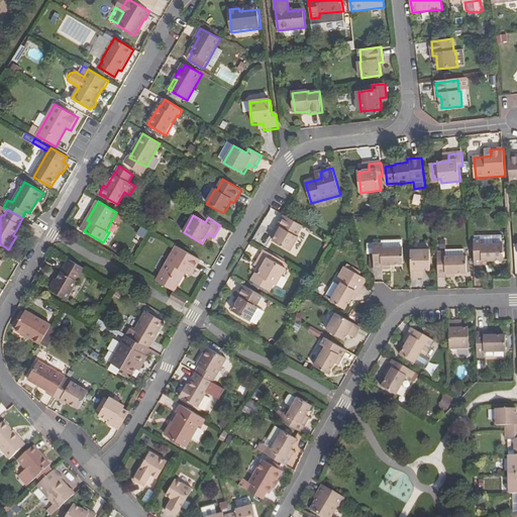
[(281,230),(279,234),(274,241),(292,252),(300,238),(298,237),(304,227),(286,216),(278,228),(281,230)]
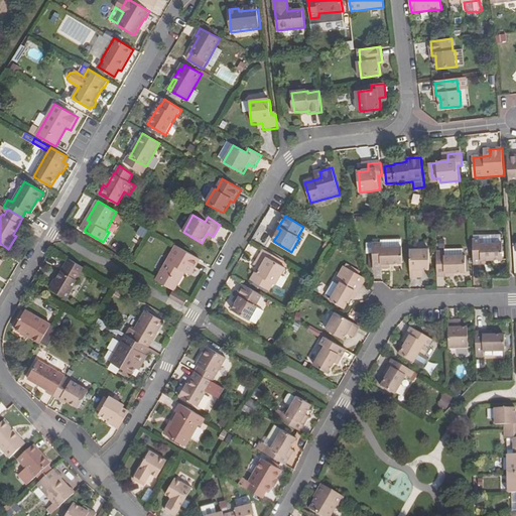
[(82,230),(84,231),(90,222),(87,220),(82,230)]
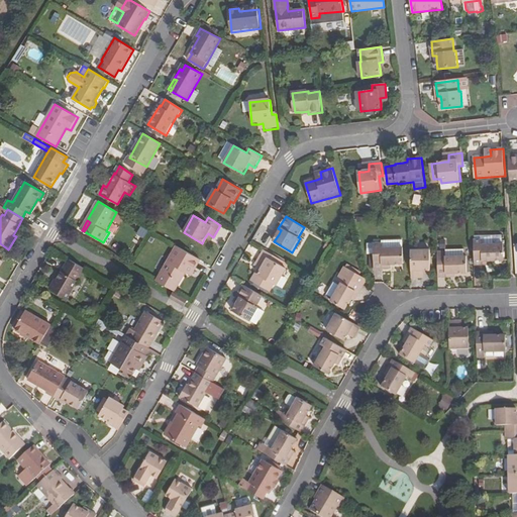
[(13,235),(16,236),(22,225),(19,224),(13,235)]
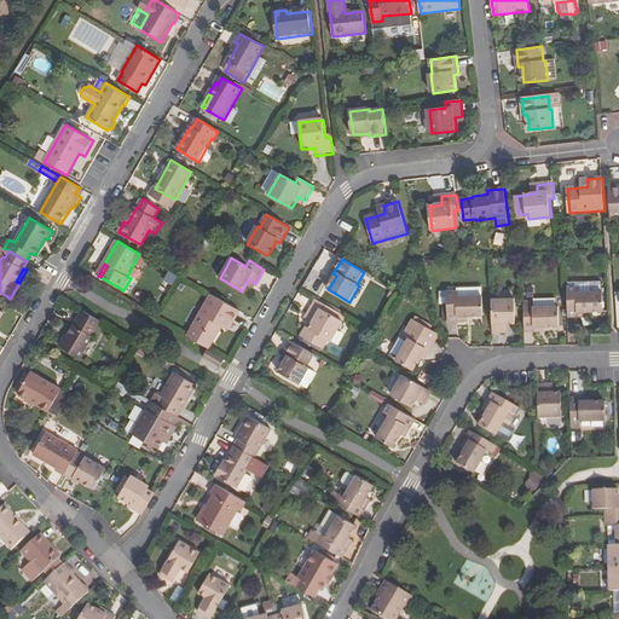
[(583,312),(588,312),(605,312),(605,293),(578,293),(578,288),(568,288),(568,318),(583,317),(583,312)]
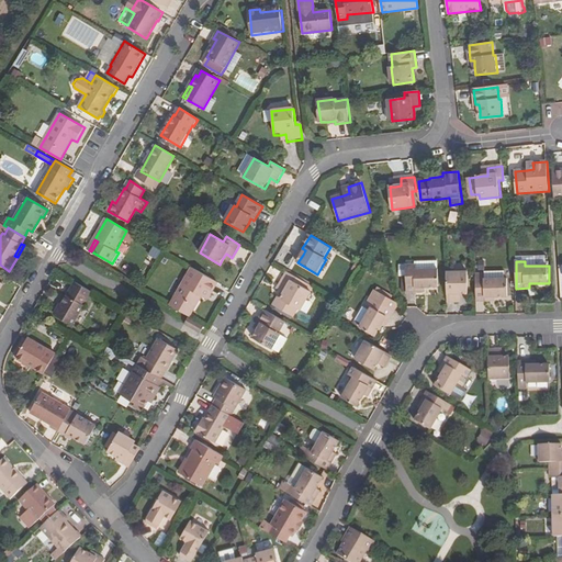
[(418,288),(424,288),(439,288),(439,269),(416,269),(416,265),(406,265),(407,292),(418,292),(418,288)]
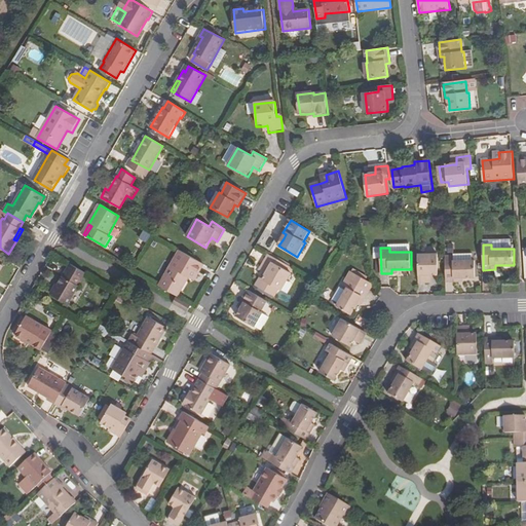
[(180,251),(159,286),(177,296),(178,297),(189,277),(192,273),(196,275),(203,264),(180,251)]
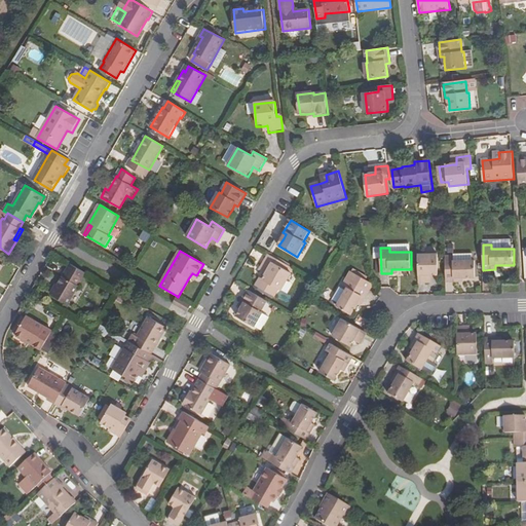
[(428,275),(433,275),(439,275),(439,254),(418,255),(419,283),(428,283),(428,275)]
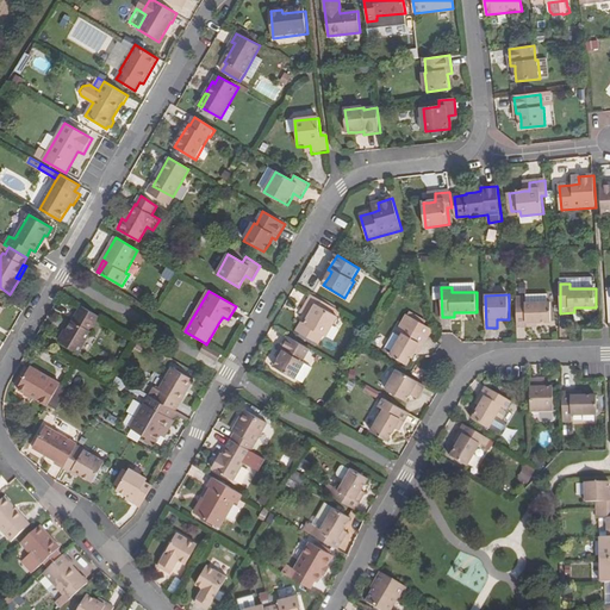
[(323,309),(327,304),(313,296),(304,310),(312,313),(309,319),(306,324),(303,323),(298,331),(321,344),(324,336),(327,337),(338,318),(323,309)]
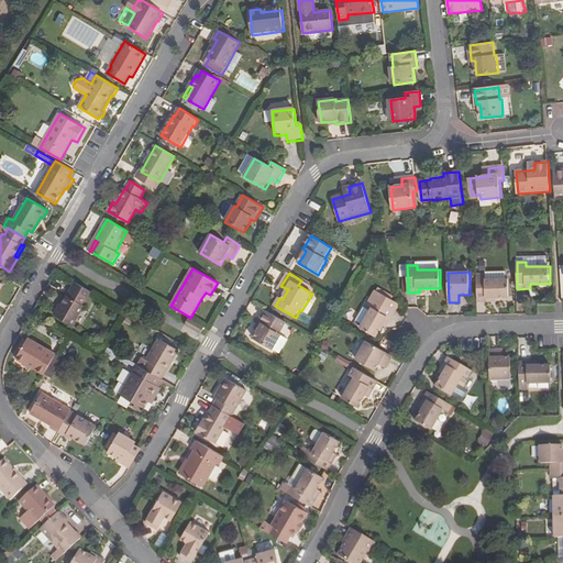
[(487,297),(497,297),(509,297),(508,279),(486,279),(486,274),(477,274),(478,301),(487,301),(487,297)]
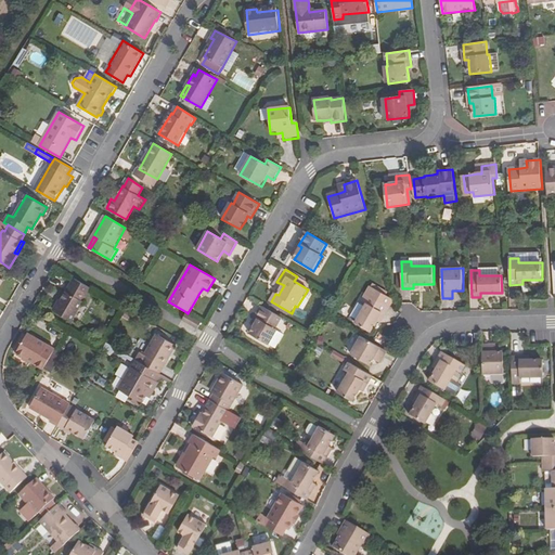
[(310,284),(297,276),(294,281),(308,289),(310,284)]
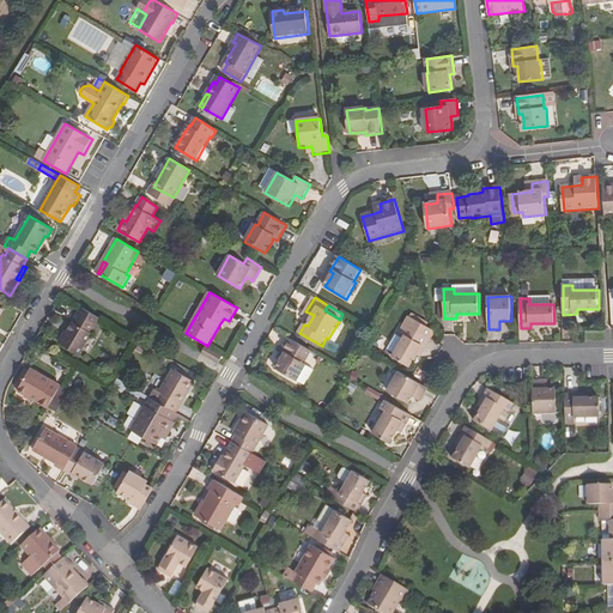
[(314,315),(305,311),(303,317),(310,321),(314,315)]
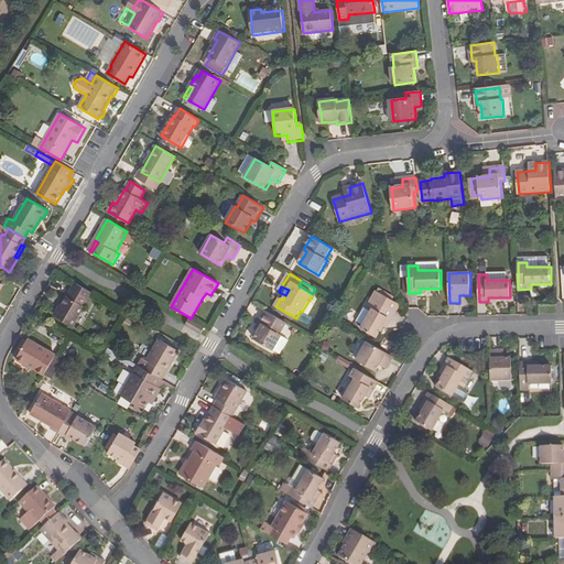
[(89,300),(72,290),(55,317),(73,327),(89,300)]
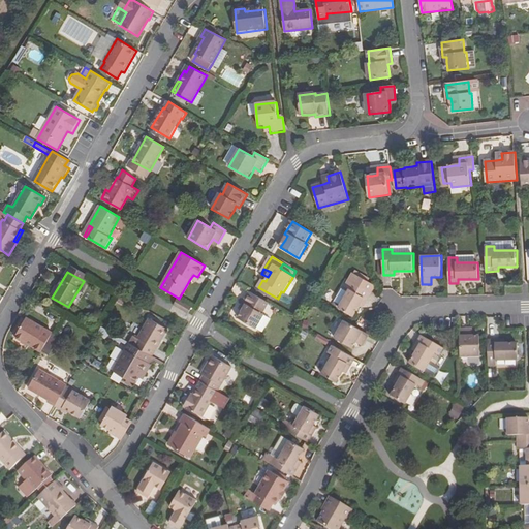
[(366,298),(369,300),(374,291),(351,278),(347,286),(350,289),(340,308),(354,316),(361,306),(366,298)]
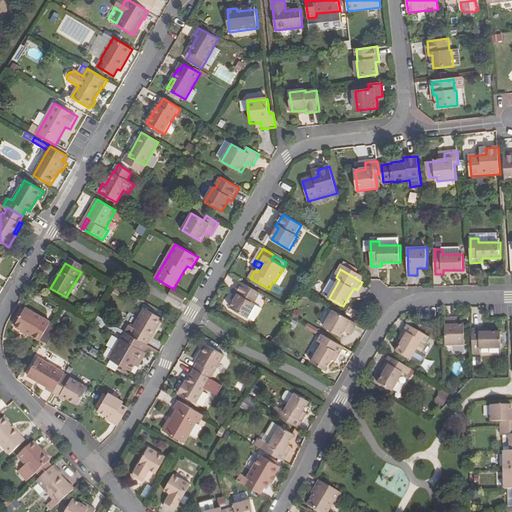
[(263,309),(255,304),(261,294),(242,283),(235,295),(238,297),(236,301),(231,308),(255,321),(263,309)]
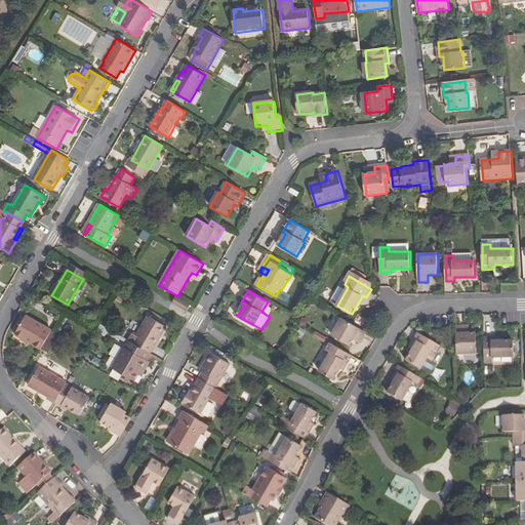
[(177,296),(176,295),(172,303),(188,311),(191,305),(177,296)]
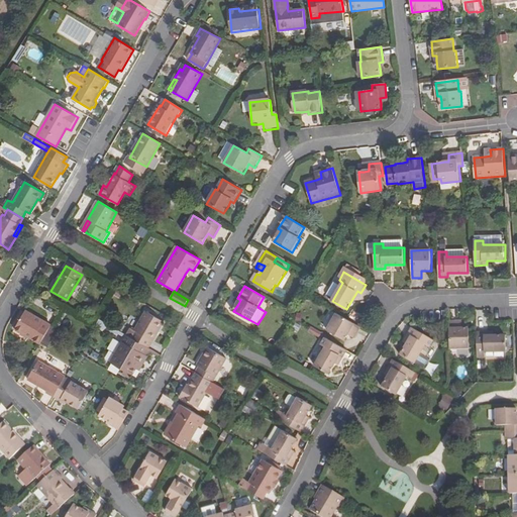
[(40,343),(52,325),(26,311),(15,329),(40,343)]
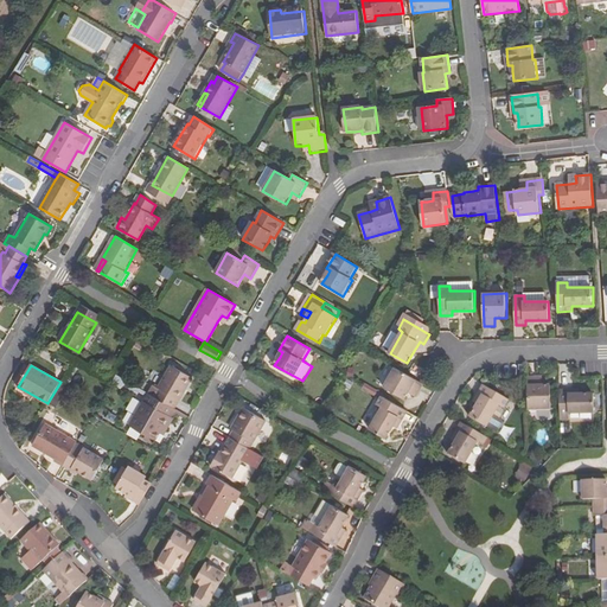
[(180,393),(183,394),(192,378),(171,366),(158,390),(174,401),(180,393)]
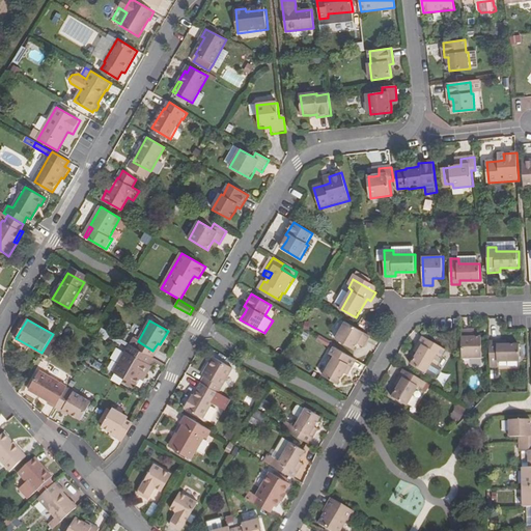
[(359,341),(365,345),(370,336),(346,323),(336,340),(355,351),(357,345),(359,341)]
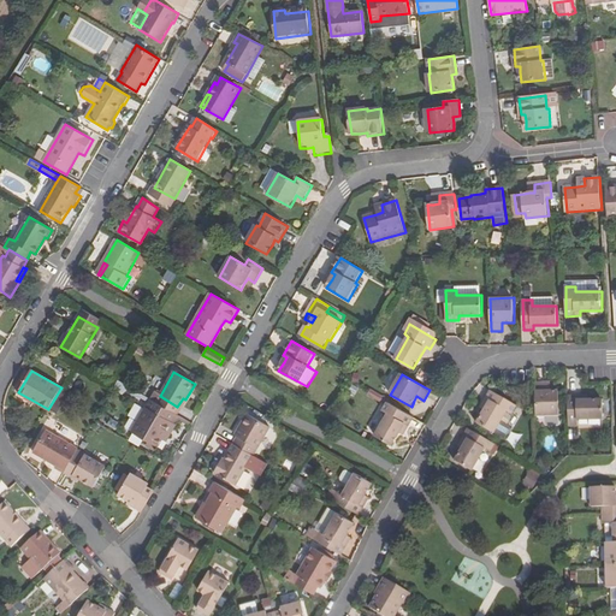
[(549,392),(548,384),(537,384),(538,416),(561,416),(561,392),(552,392),(549,392)]
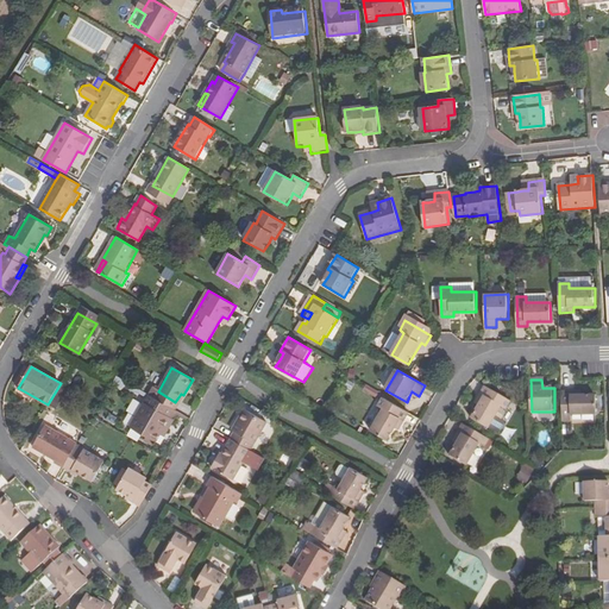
[(489,429),(496,418),(501,408),(507,412),(512,403),(485,388),(478,400),(483,402),(479,408),(473,421),(489,429)]
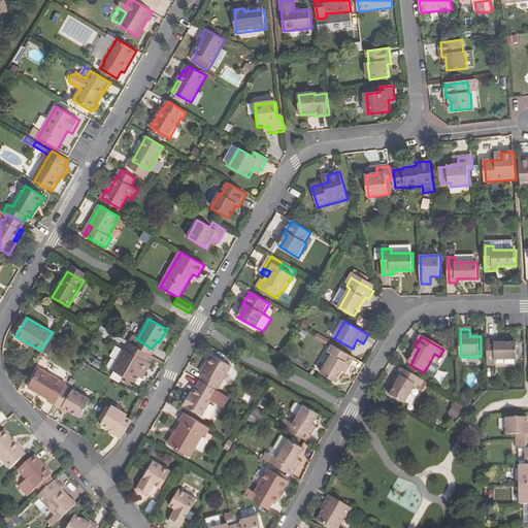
[(496,344),(496,339),(487,340),(488,365),(496,365),(496,361),(517,361),(517,344),(505,344),(496,344)]
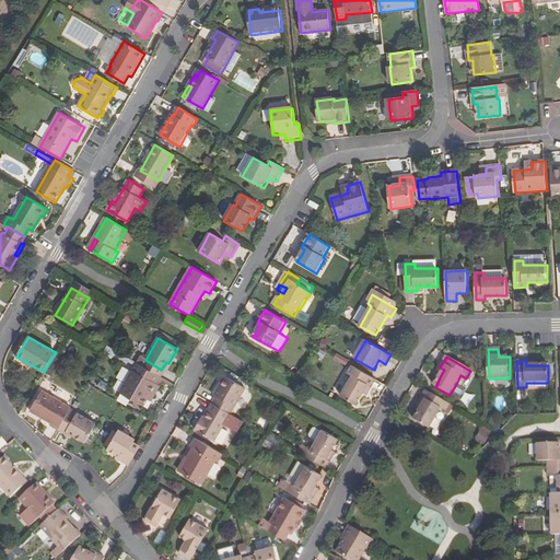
[(366,388),(370,391),(376,380),(353,366),(348,375),(352,377),(340,397),(357,406),(364,393),(366,388)]
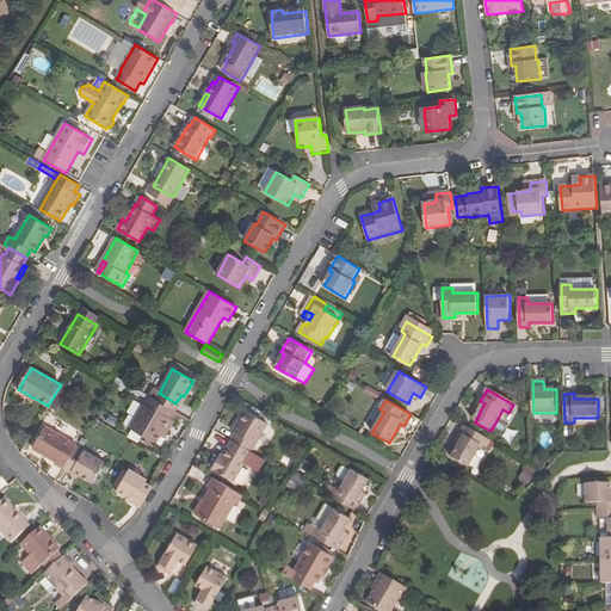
[(164,432),(167,434),(174,421),(147,405),(131,430),(156,445),(161,436),(164,432)]
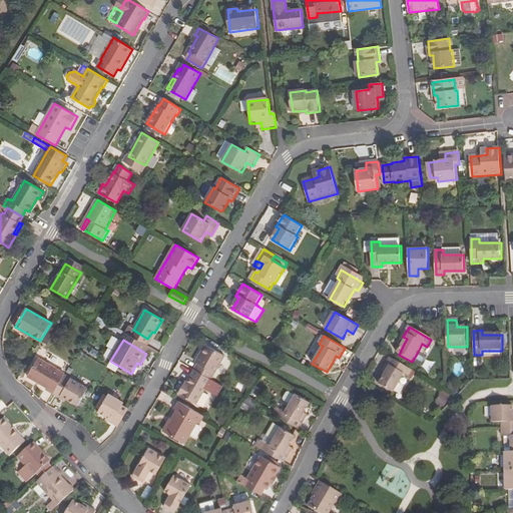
[(197,372),(211,380),(225,357),(206,347),(196,364),(199,365),(195,371),(197,372)]
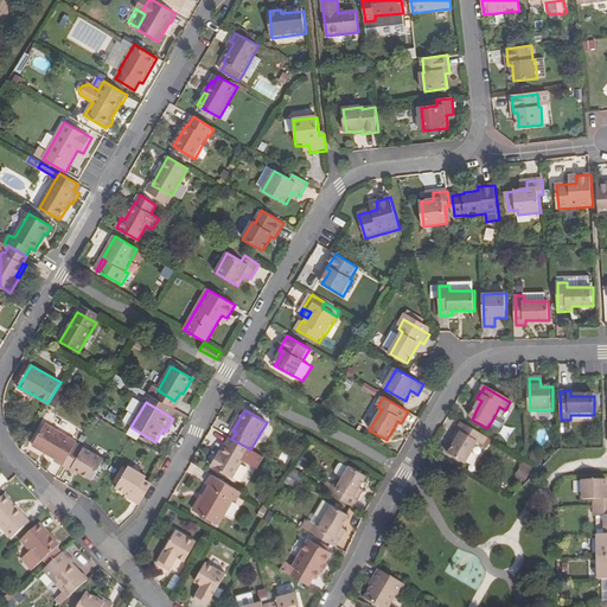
[(494,416),(487,428),(498,434),(504,425),(503,420),(494,416)]
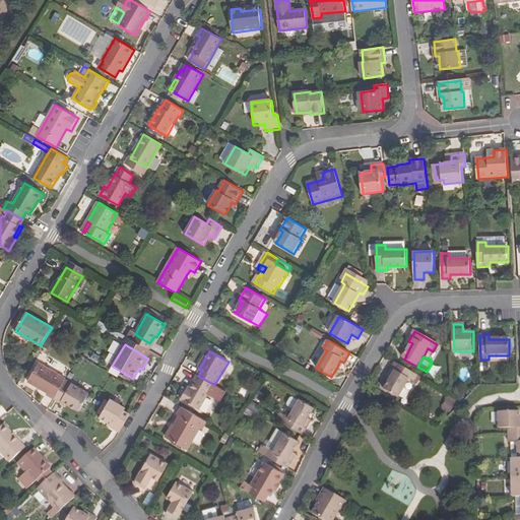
[(396,372),(392,380),(386,390),(400,397),(409,380),(414,382),(418,376),(396,363),(392,370),(396,372)]
